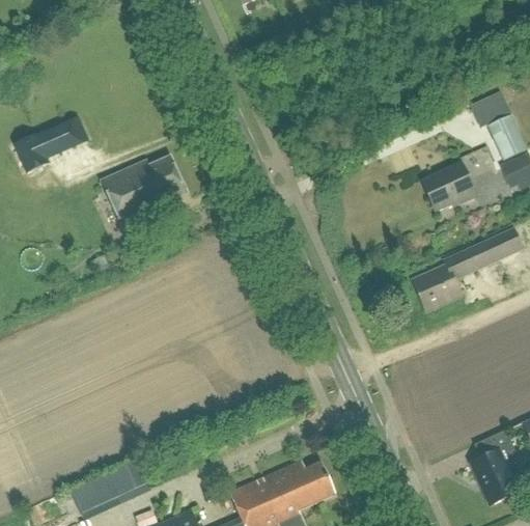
[(502,160),(526,149),(509,113),(485,125),(502,160)]
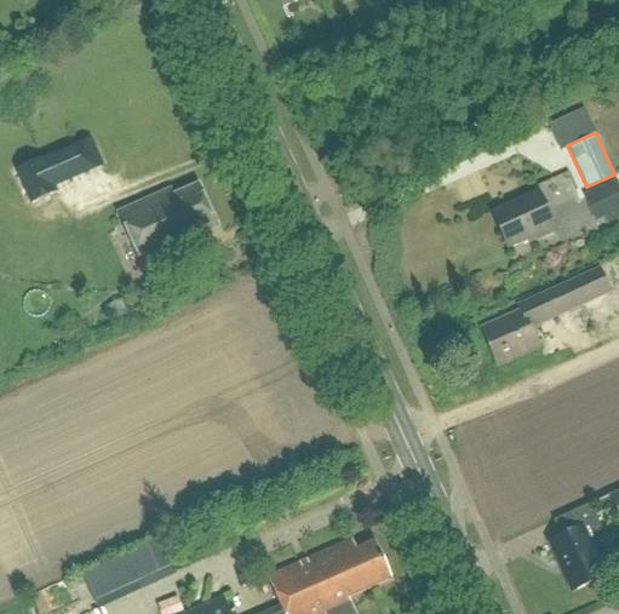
[(55,189),(52,184),(40,158),(16,168),(29,200),(55,189)]
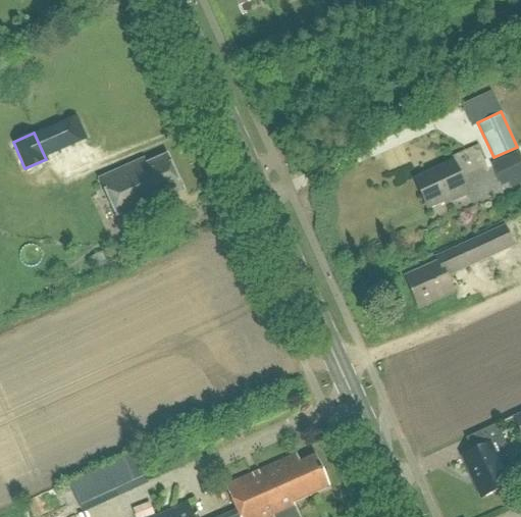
[(520,181),(520,155),(518,148),(489,161),(501,185),(508,182),(510,187),(520,181)]
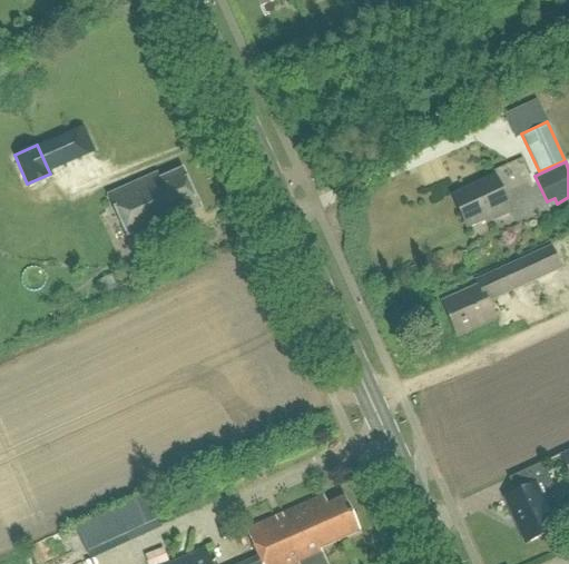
[(199,207),(182,168),(158,178),(156,172),(111,191),(134,243),(185,220),(183,215),(199,207)]
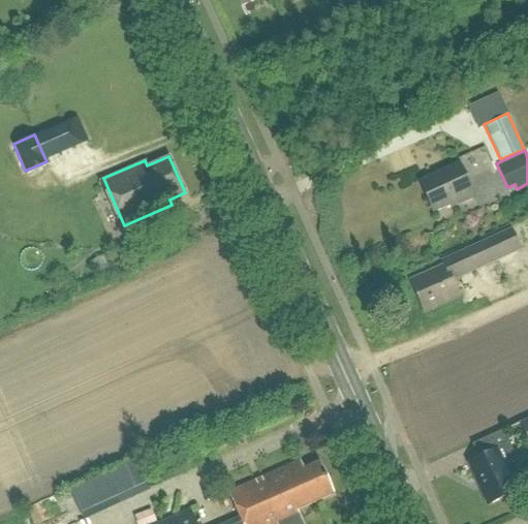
[(453,206),(473,195),(458,162),(420,180),(434,211),(451,203),(453,206)]
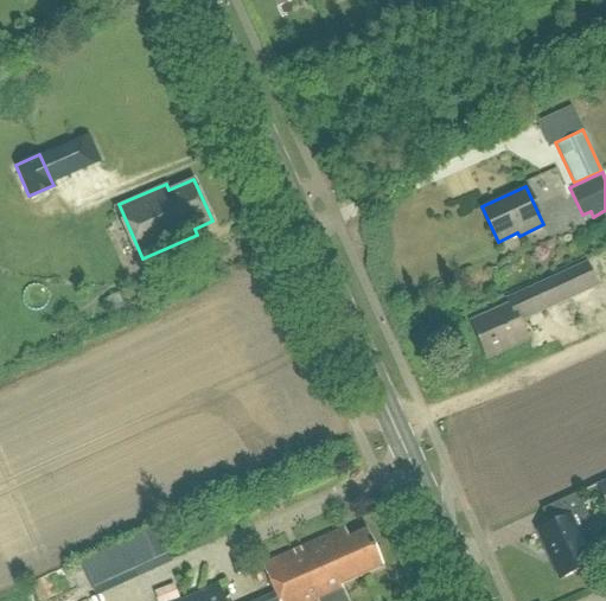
[(488,353),(525,336),(517,318),(595,282),(586,261),(506,296),(509,301),(472,318),(488,353)]
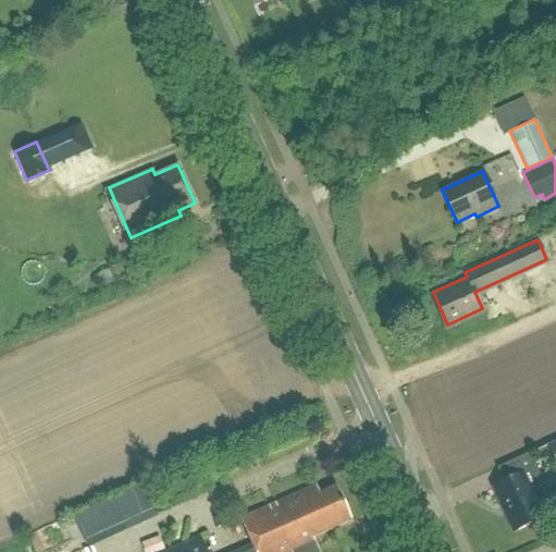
[(555,438),(546,442),(555,464),(555,438)]
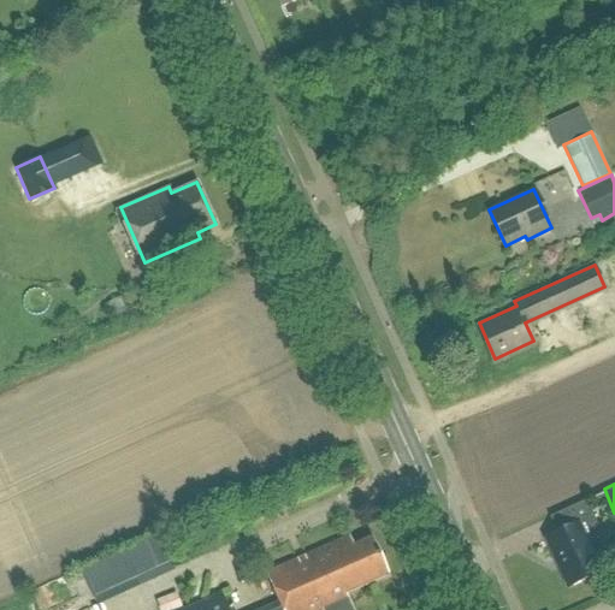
[(566,585),(601,569),(579,521),(593,514),(585,497),(553,511),(562,532),(545,539),(566,585)]
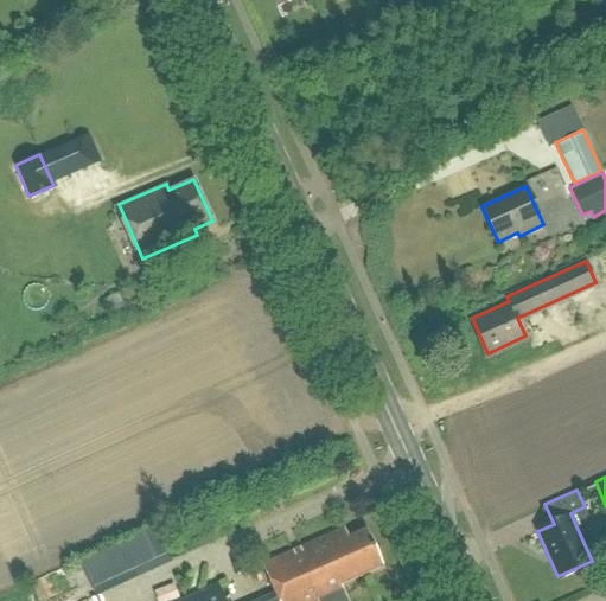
[(344,524),(263,561),(263,563),(276,592),(255,600),(228,600),(217,577),(183,593),(165,600),(349,600),(345,593),(346,592),(342,582),(383,563),(368,528),(349,536),(344,524)]
